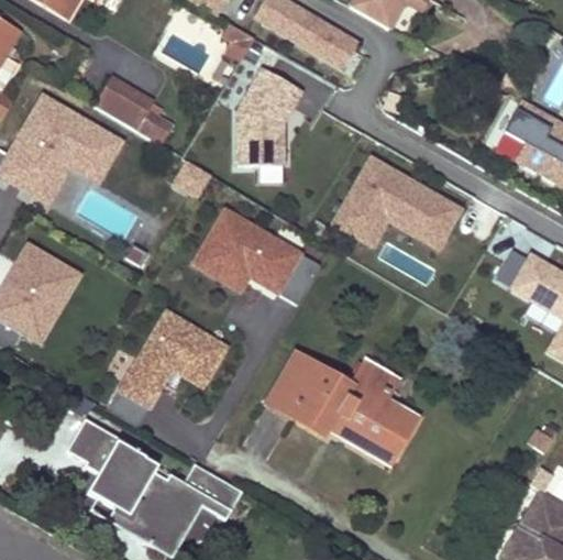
[(35,0),(67,19),(77,0),(35,0)]
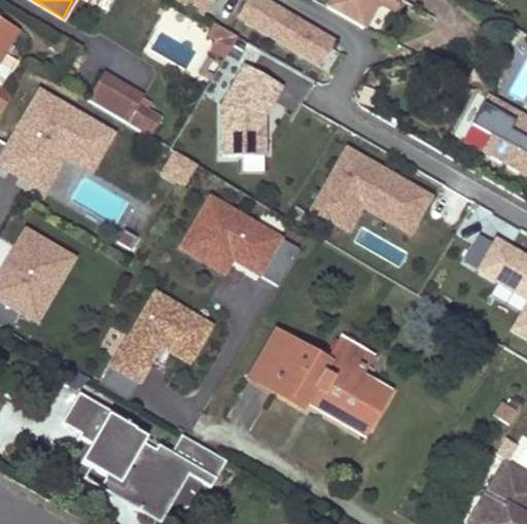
[(179,0),(202,13),(209,0),(179,0)]
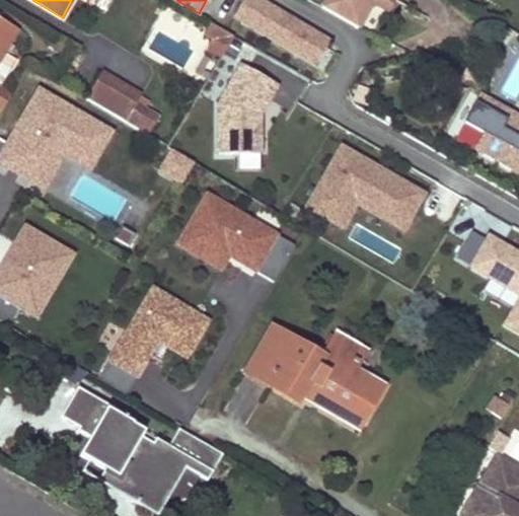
[(328,42),(257,0),(242,0),(234,16),(315,63),(328,42)]
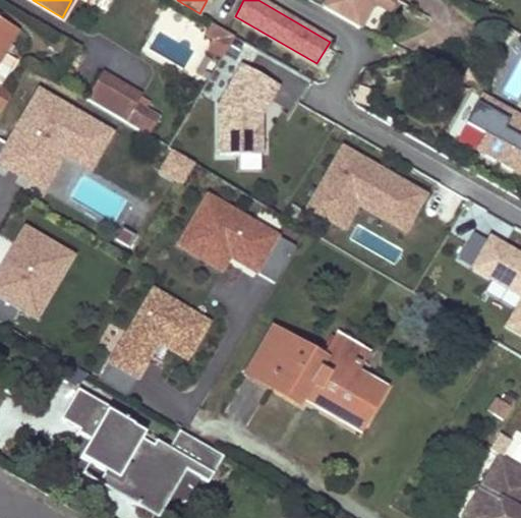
[(326,0),(324,5),(360,25),(374,0),(385,5),(387,0),(326,0)]
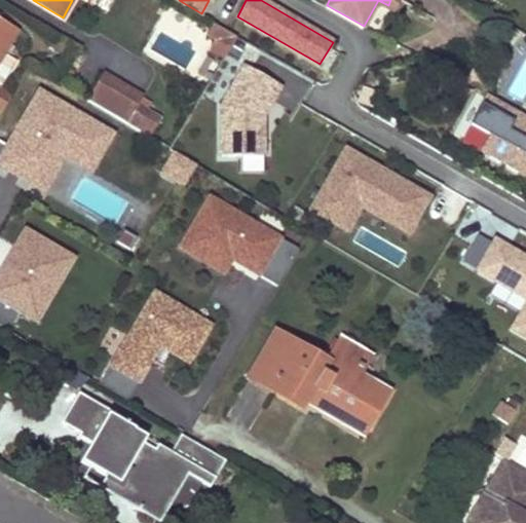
[(390,0),(388,5),(393,8),(398,0),(390,0)]
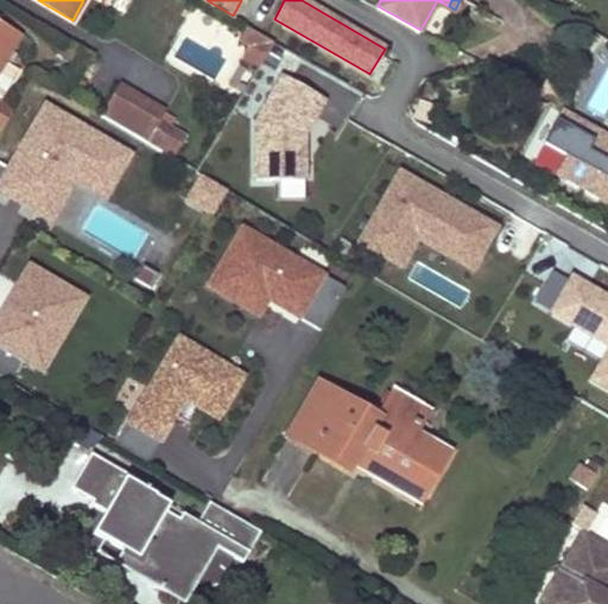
[(0,64),(4,57),(20,30),(0,18),(0,64)]
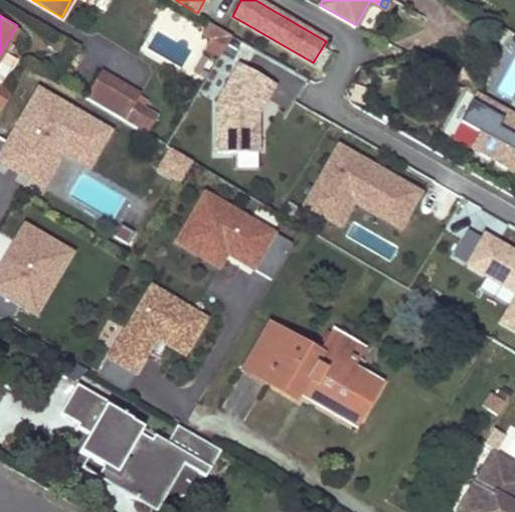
[(231,34),(208,20),(202,30),(211,36),(204,47),(218,55),(231,34)]
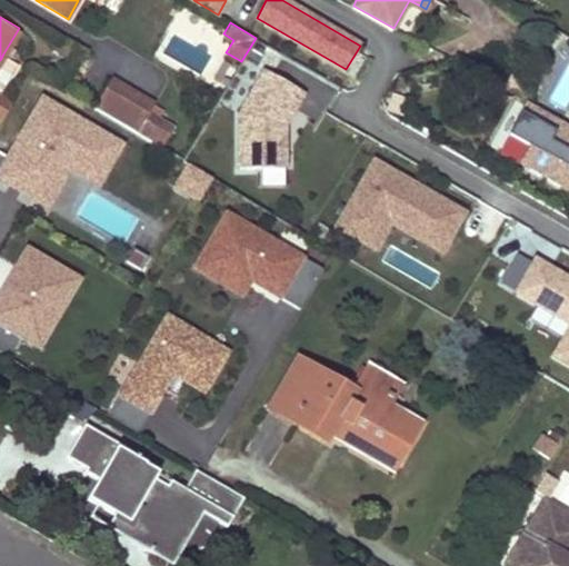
[(18,62),(3,53),(0,60),(0,87),(3,89),(18,62)]
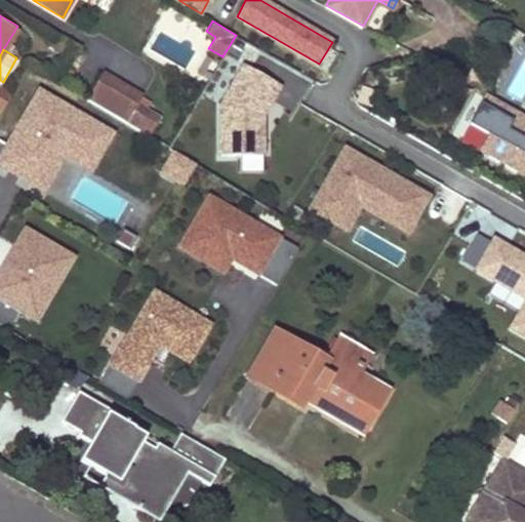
[(280,83),(243,62),(220,103),(220,152),(261,153),(261,113),(280,83)]
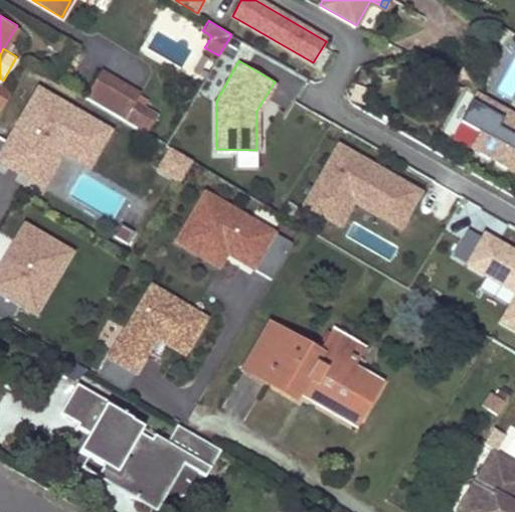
[(86,95),(125,117),(132,105),(140,92),(102,68),(86,95)]
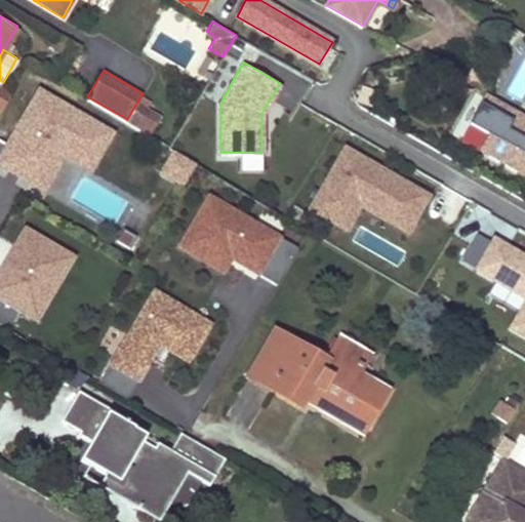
[(2,85),(0,88),(0,95),(7,101),(10,93),(2,85)]
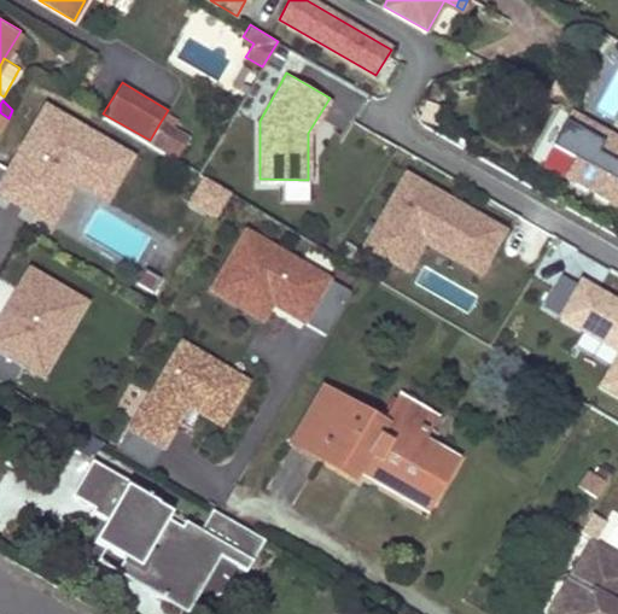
[(111,177),(127,151),(45,103),(7,167),(0,162),(0,192),(10,198),(12,193),(24,200),(22,205),(52,222),(64,199),(59,197),(81,159),(111,177)]
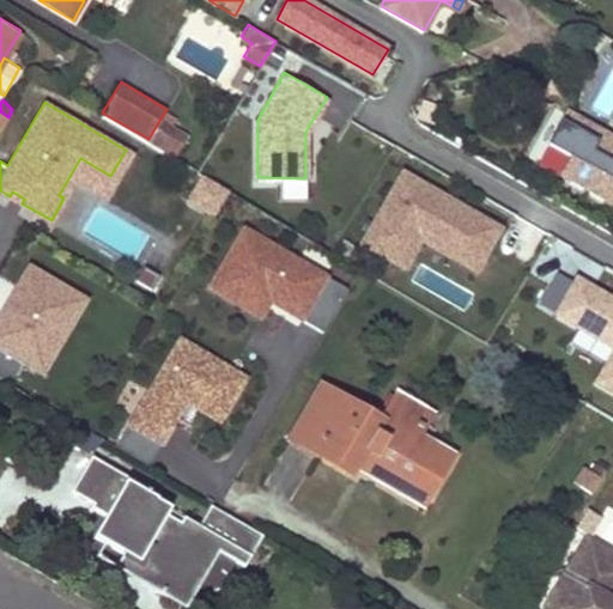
[(612,135),(565,110),(547,142),(570,156),(560,175),(612,203),(612,135)]
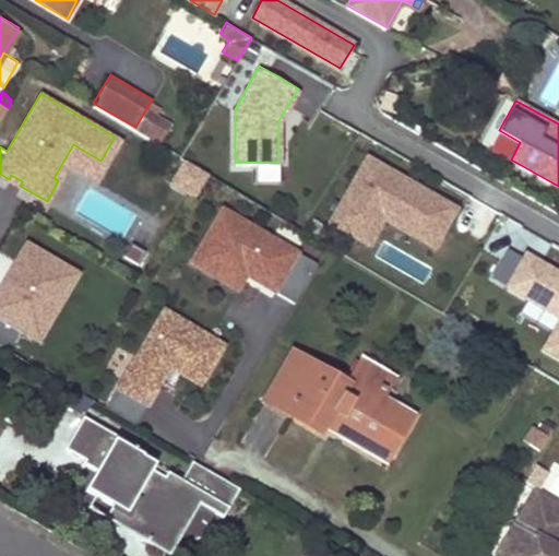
[(143,114),(135,127),(144,132),(152,119),(143,114)]
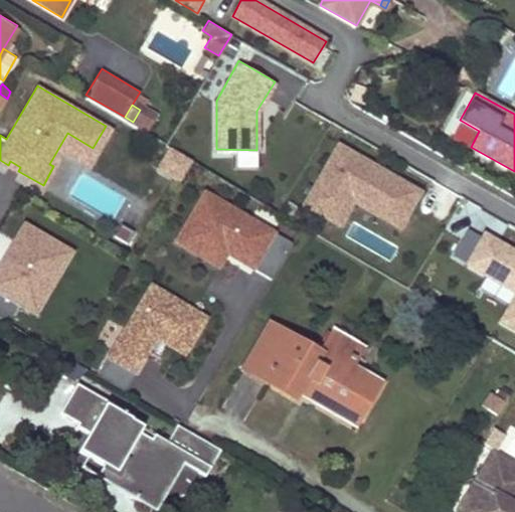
[(156,168),(181,182),(193,159),(169,146),(156,168)]
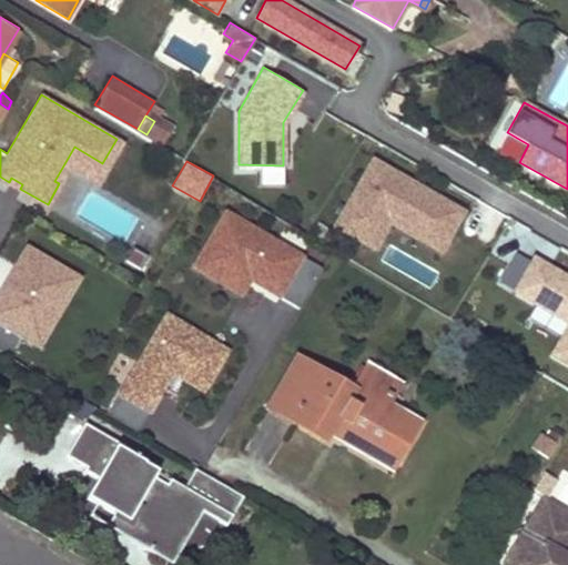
[(439,246),(459,211),(375,162),(340,224),(374,243),(388,217),(439,246)]
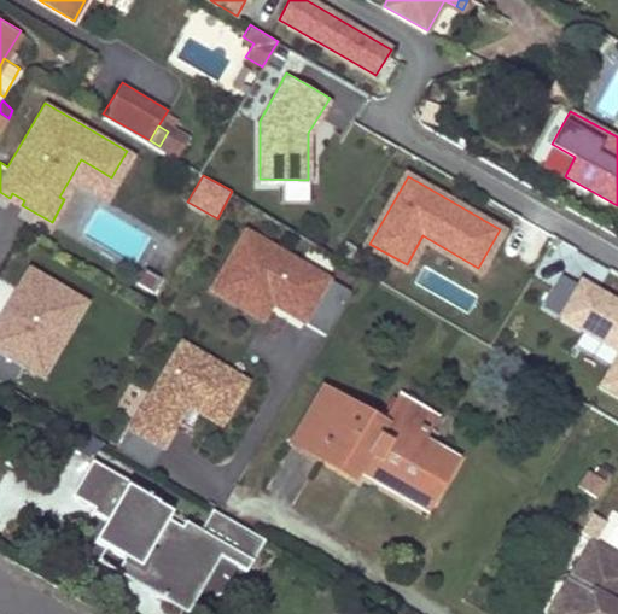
[(326,332),(351,288),(248,227),(213,286),(240,302),(250,286),(292,311),(295,305),(307,313),(303,319),(326,332)]
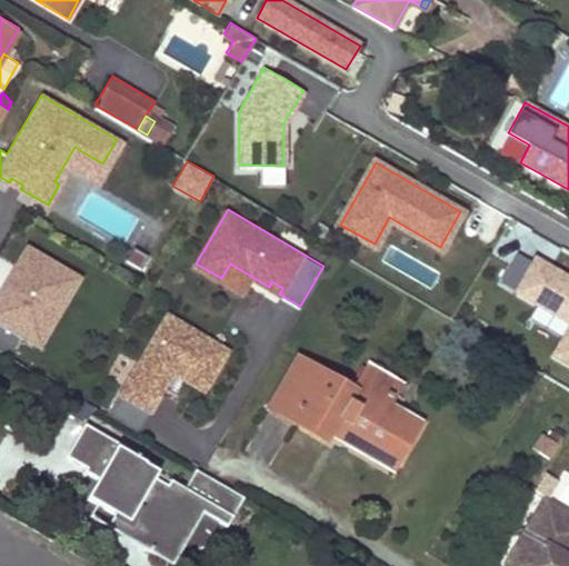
[(467,234),(458,250),(468,256),(477,239),(467,234)]
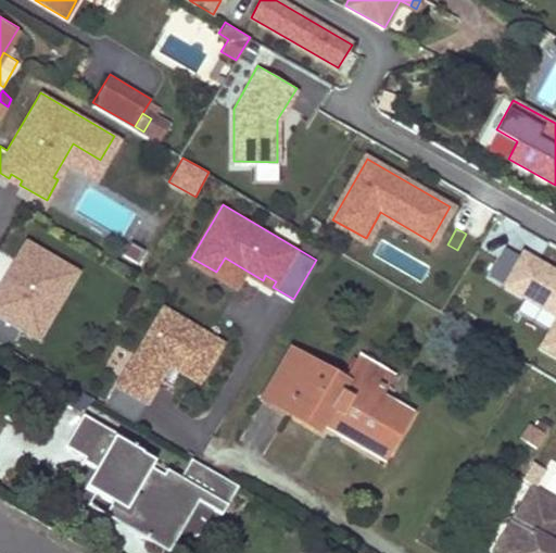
[(58,303),(77,269),(25,240),(14,259),(20,262),(13,273),(8,269),(0,281),(0,341),(8,346),(19,327),(23,329),(42,294),(58,303)]
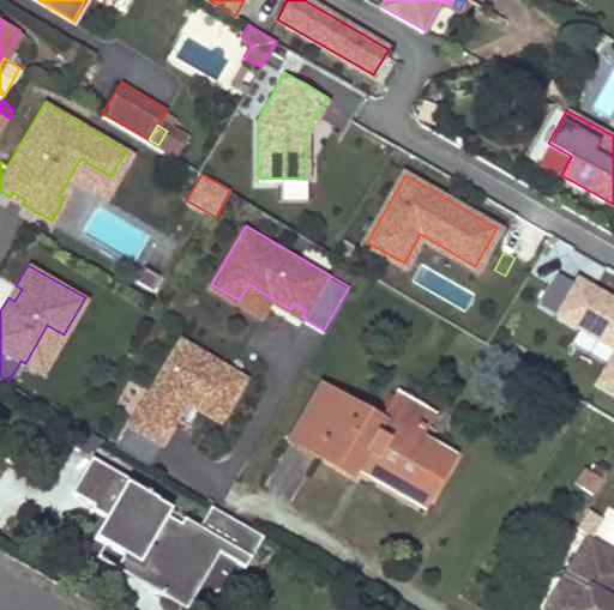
[(613,392),(613,296),(577,276),(555,313),(613,346),(613,348),(595,381),(613,392)]
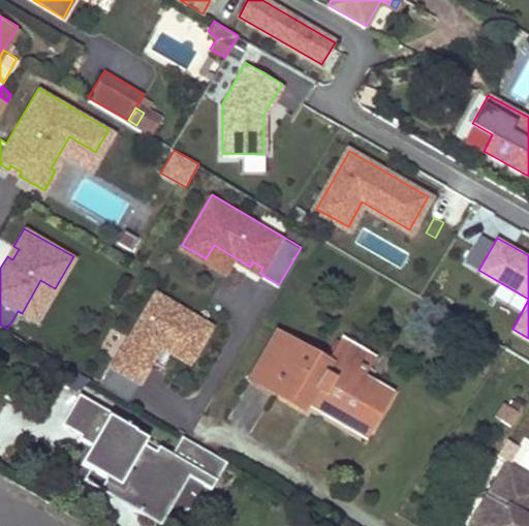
[(211,326),(154,291),(100,384),(128,401),(145,373),(141,370),(145,363),(149,365),(160,345),(189,363),(211,326)]
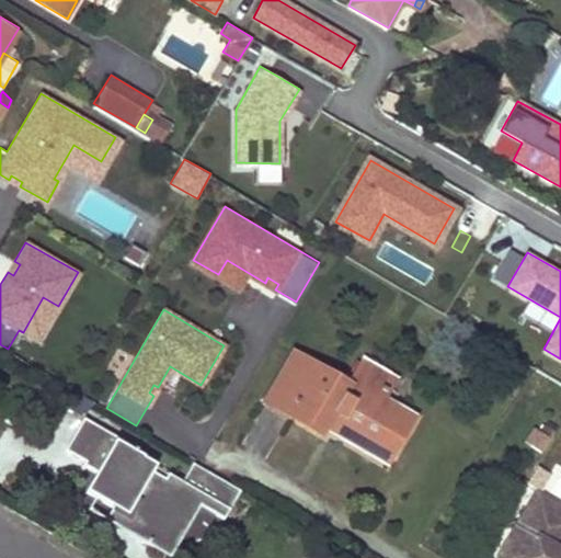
[(230,319),(245,328),(250,321),(235,311),(230,319)]
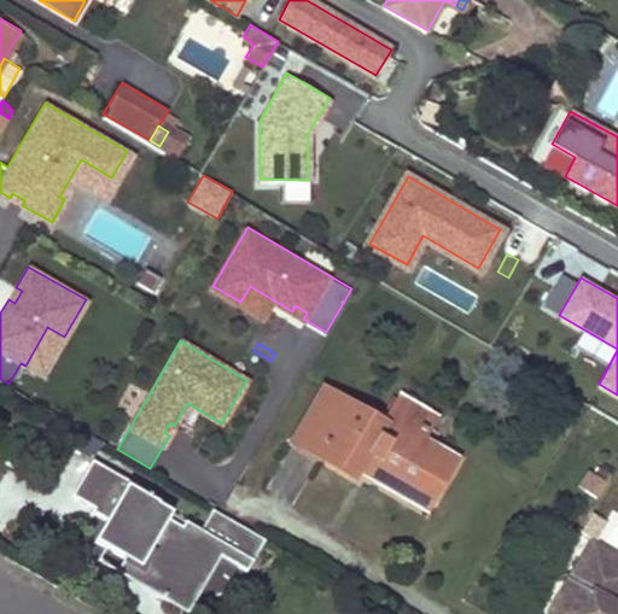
[(298,376),(275,416),(298,430),(321,390),(298,376)]
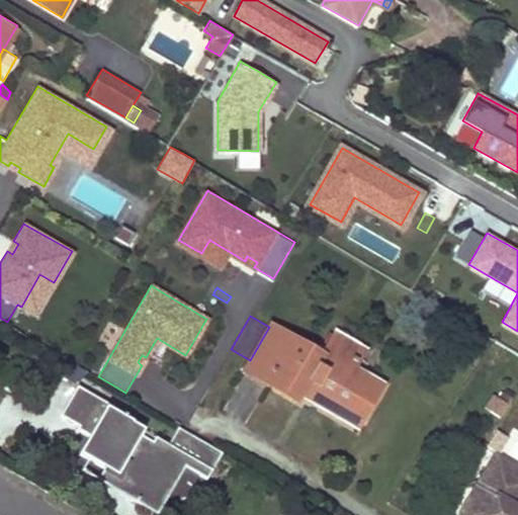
[(271,324),(269,327),(250,360),(246,367),(297,397),(304,389),(306,384),(315,390),(313,394),(347,415),(368,379),(349,368),(361,346),(335,331),(323,352),(271,324)]
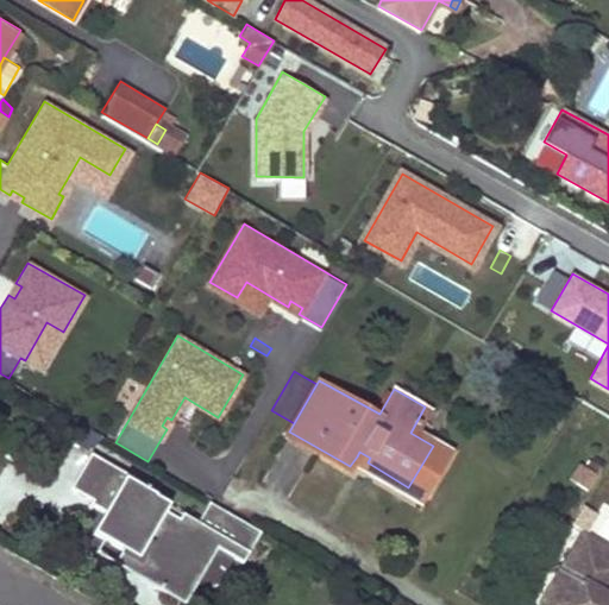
[(433,446),(408,487),(422,495),(446,453),(433,446)]
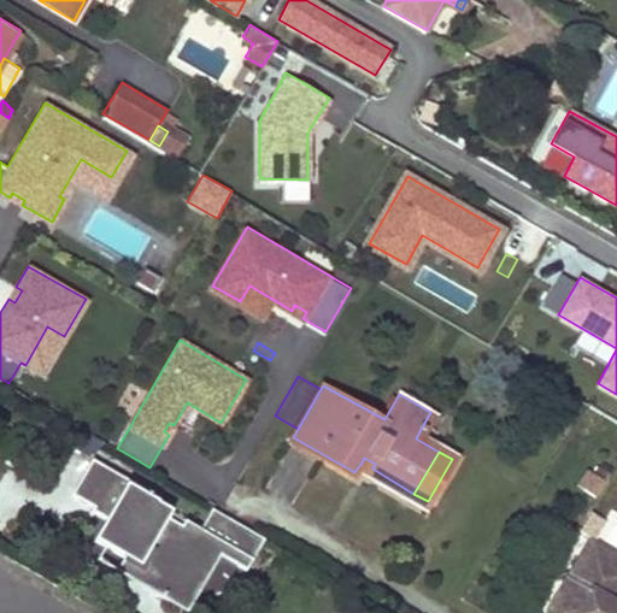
[(92,455),(71,490),(93,504),(90,507),(106,516),(94,536),(123,554),(118,563),(158,585),(154,590),(168,597),(170,593),(183,601),(213,549),(245,567),(264,535),(212,505),(200,525),(184,516),(181,522),(168,514),(171,508),(171,507),(158,499),(158,497),(127,479),(129,477),(92,455)]
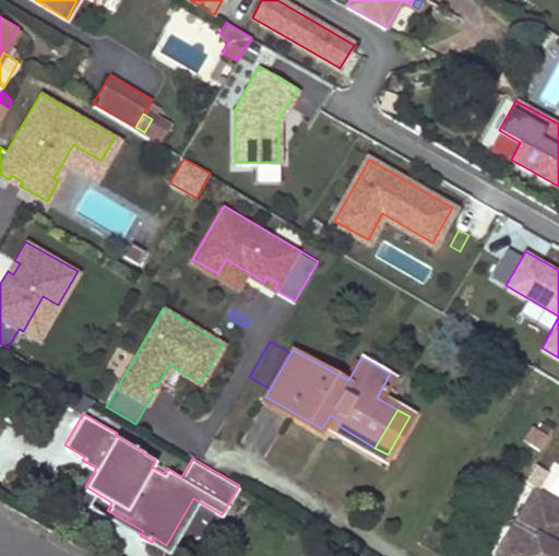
[(330,415),(328,420),(337,425),(340,421),(330,415)]
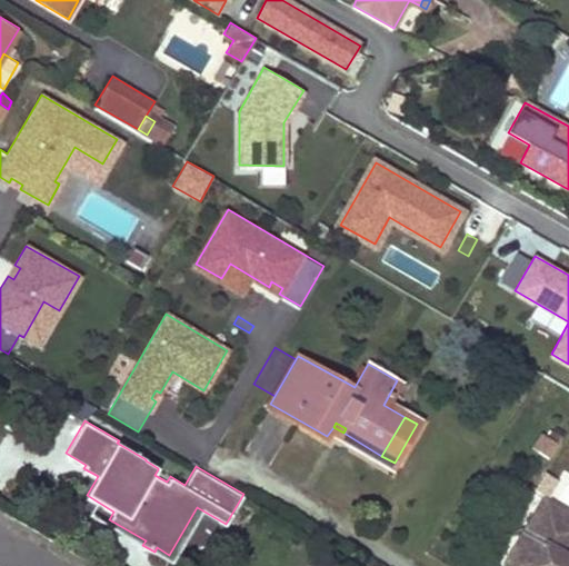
[(170,476),(158,469),(155,475),(167,482),(170,476)]
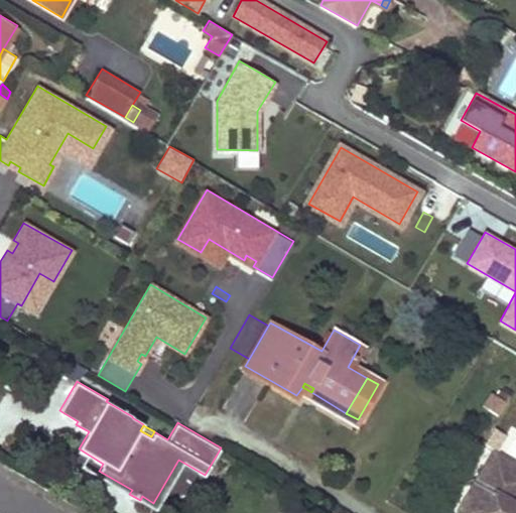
[(515,512),(515,461),(495,449),(457,512),(458,512),(515,512)]
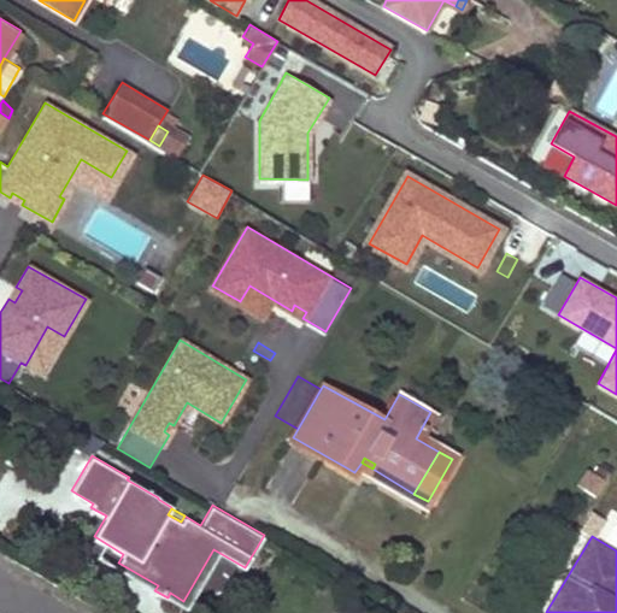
[(224,597),(239,567),(221,558),(206,589),(224,597)]
